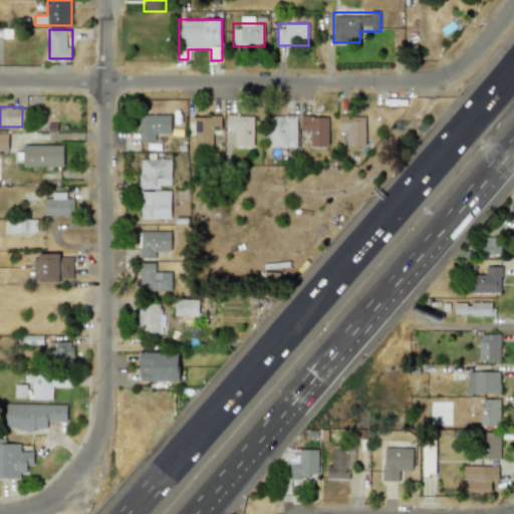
[(171,113),(140,113),(140,142),(160,142),(160,133),(171,133),(171,113)]
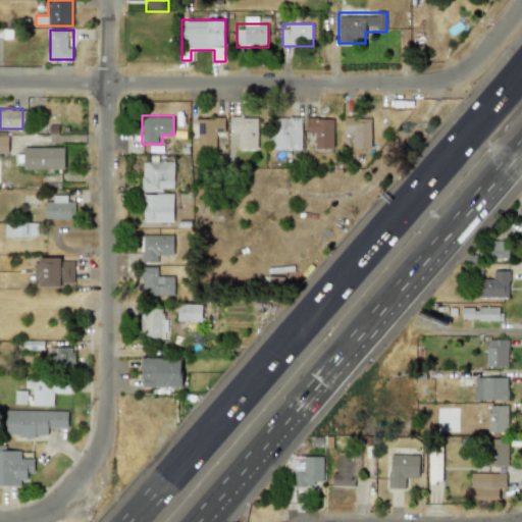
[(190,117),(190,140),(201,140),(201,150),(225,150),(225,117),(190,117)]
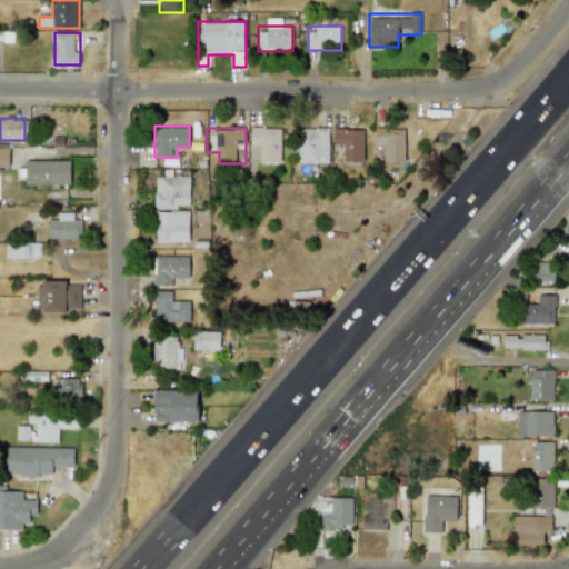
[(250,151),(259,151),(259,165),(281,165),(281,128),(250,128),(250,151)]
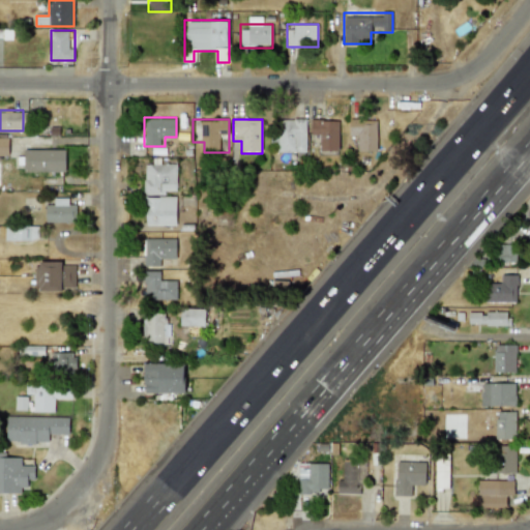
[(277,153),(306,153),(306,119),(277,119),(277,153)]
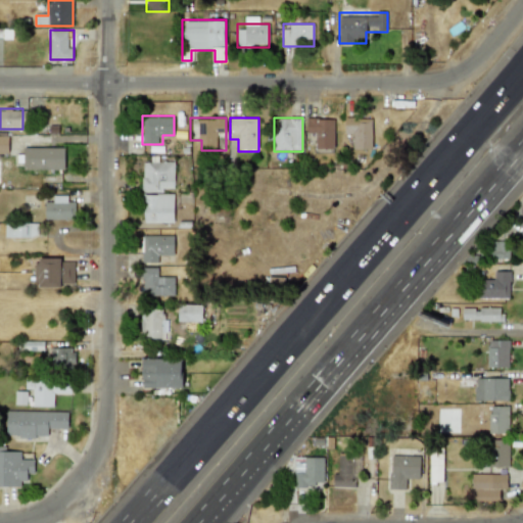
[(316,150),(333,150),(333,117),(305,117),(305,140),(316,140),(316,150)]
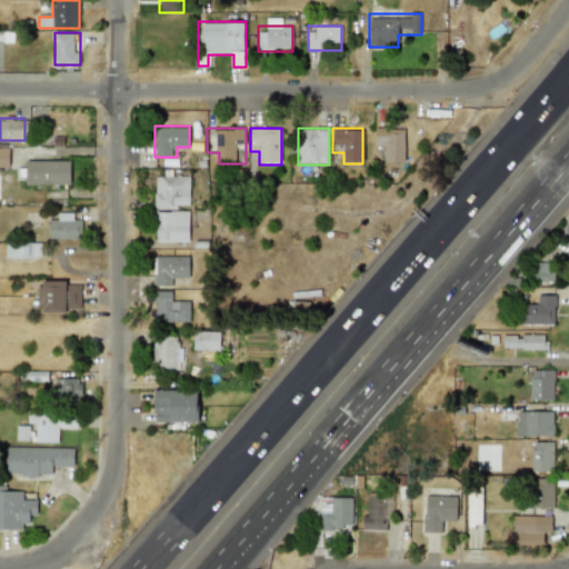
[(405,128),(375,128),(375,151),(385,151),(385,162),(405,162),(405,128)]
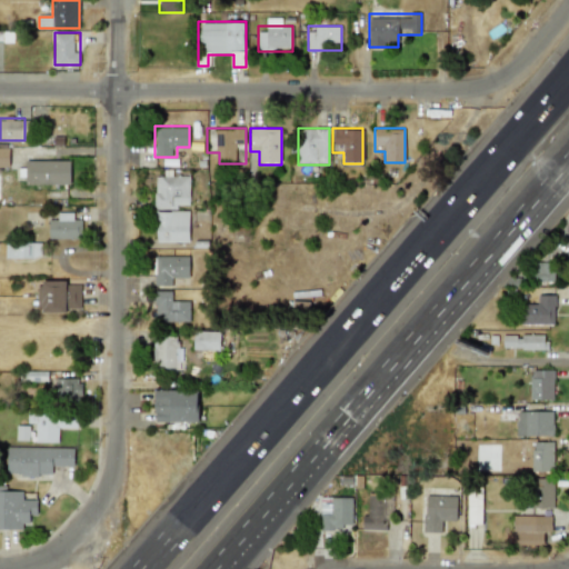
[(0,167),(9,167),(9,148),(0,148),(0,167)]
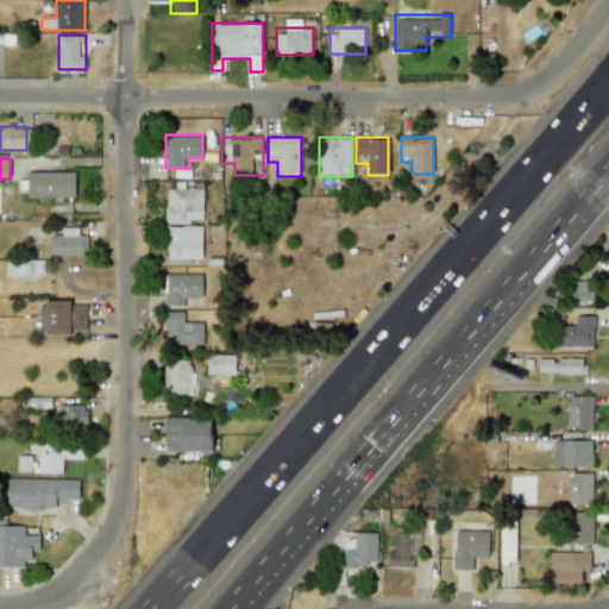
[(75,198),(75,171),(26,171),(26,198),(75,198)]
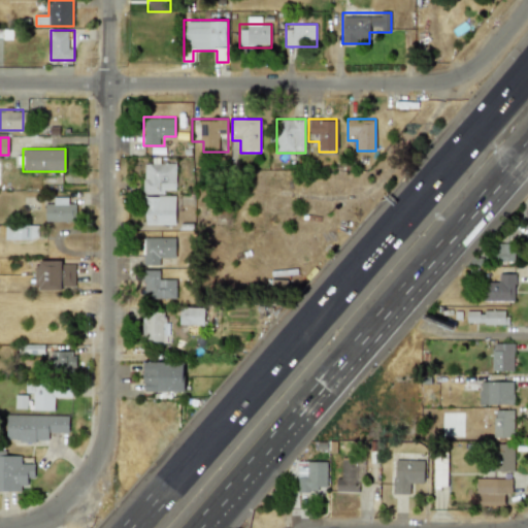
[(175,190),(175,163),(159,164),(159,161),(142,161),(142,194),(164,194),(164,190),(175,190)]
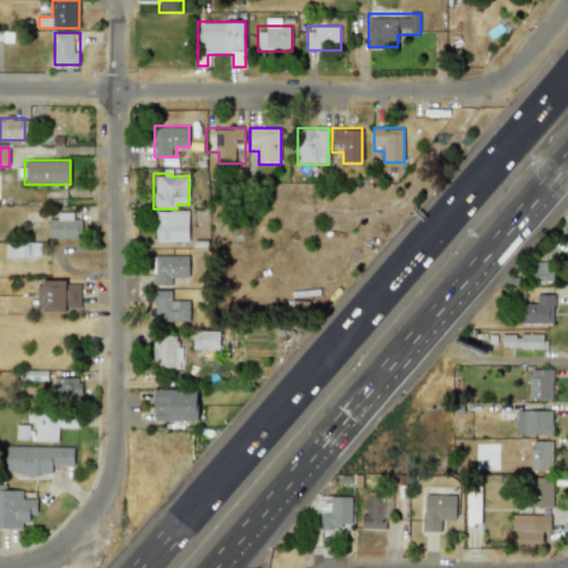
[(154,242),(189,240),(186,211),(153,212),(154,242)]
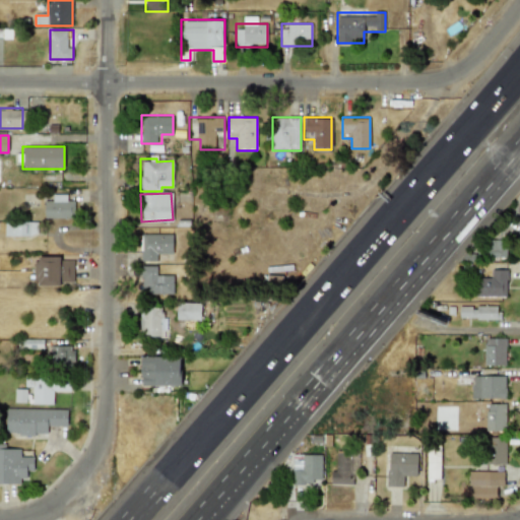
[(75,218),(75,194),(44,194),(44,218),(75,218)]
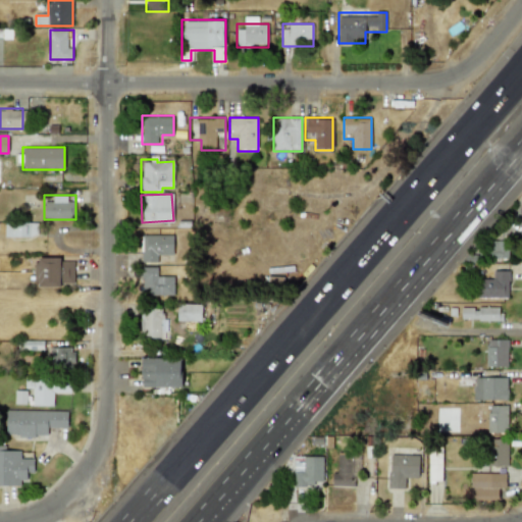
[(4,237),(30,237),(30,222),(4,222),(4,237)]
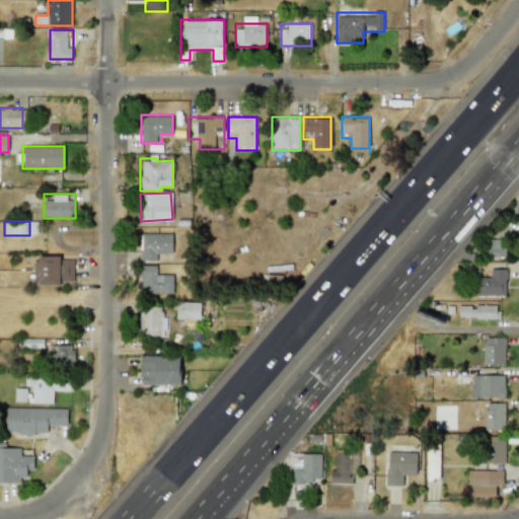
[(140,234),(140,261),(161,261),(161,251),(172,251),(172,234),(140,234)]
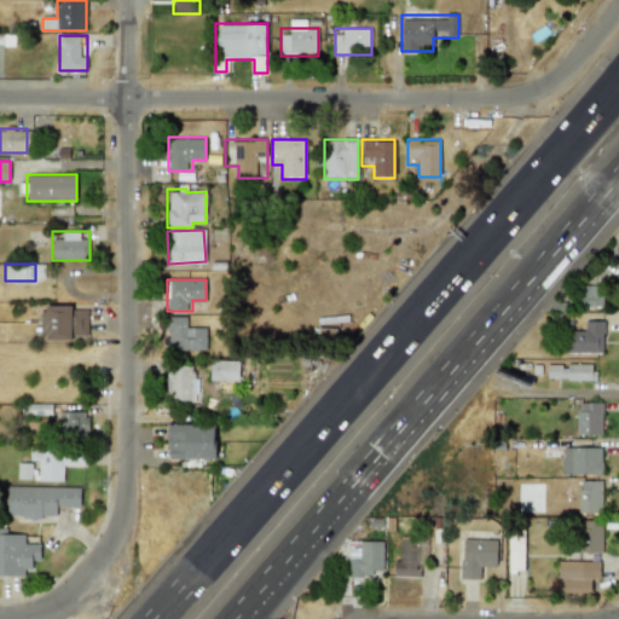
[(579,306),(602,306),(601,285),(579,285),(579,306)]
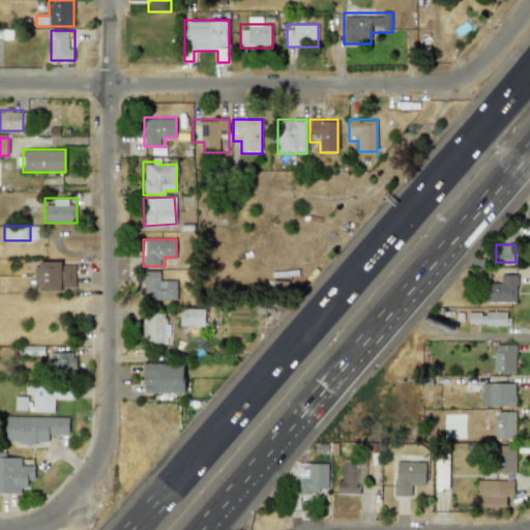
[(38,291),(75,291),(75,262),(38,262),(38,291)]
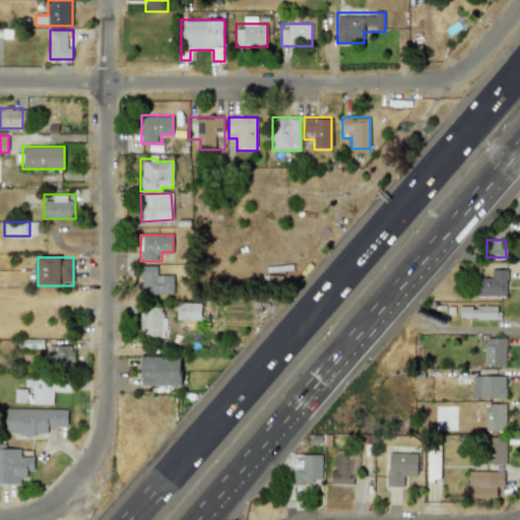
[(161,266),(141,266),(141,295),(173,295),(173,276),(161,276),(161,266)]
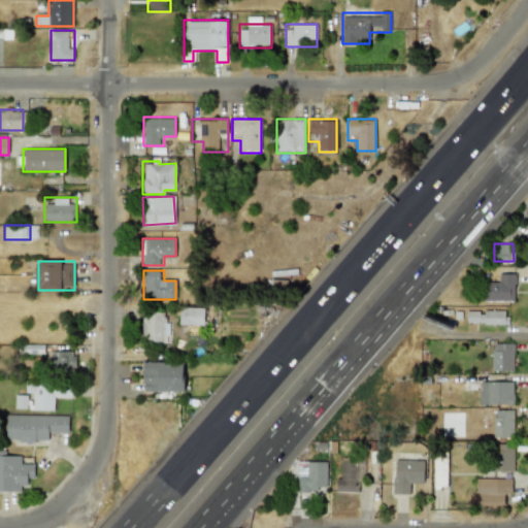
[(482,300),(513,301),(514,273),(498,273),(498,283),(483,282),(482,300)]
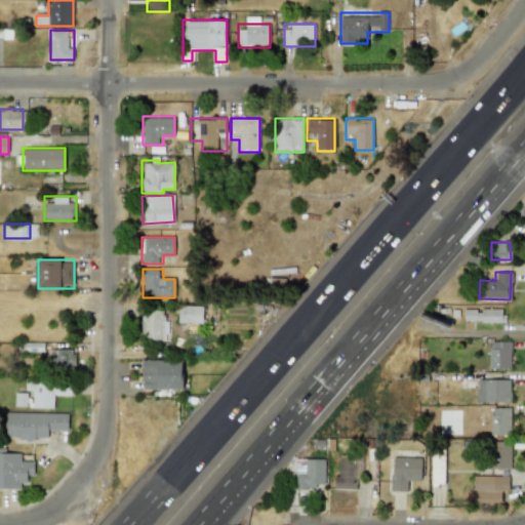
[(203,306),(178,306),(178,323),(203,323),(203,306)]
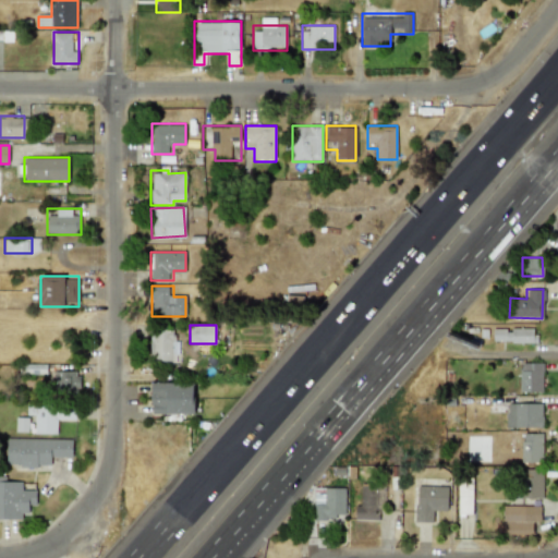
[(535,329),(505,329),(505,328),(493,328),(493,342),(535,342),(535,329)]
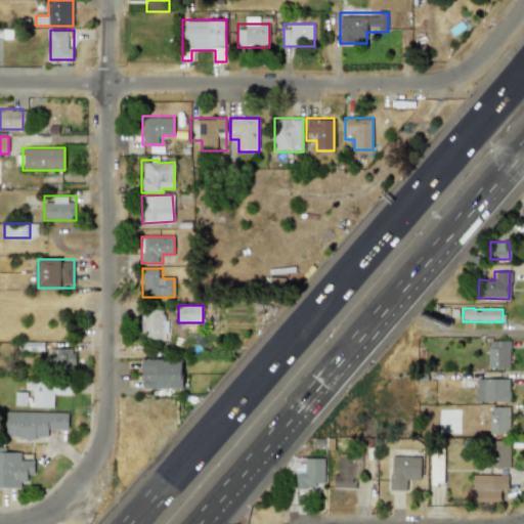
[(140,343),(164,343),(164,309),(140,309),(140,343)]
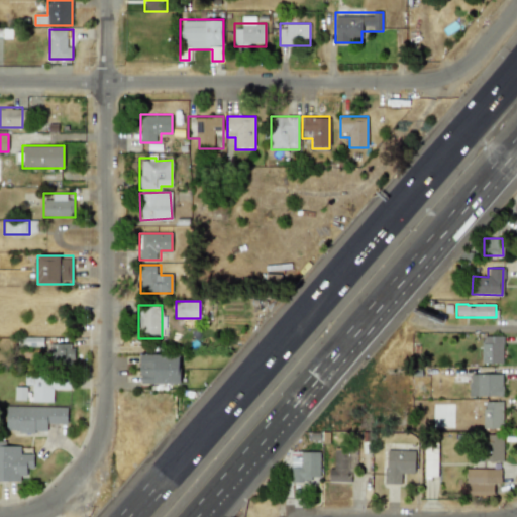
[(482,363),(502,364),(502,336),(482,336),(482,363)]
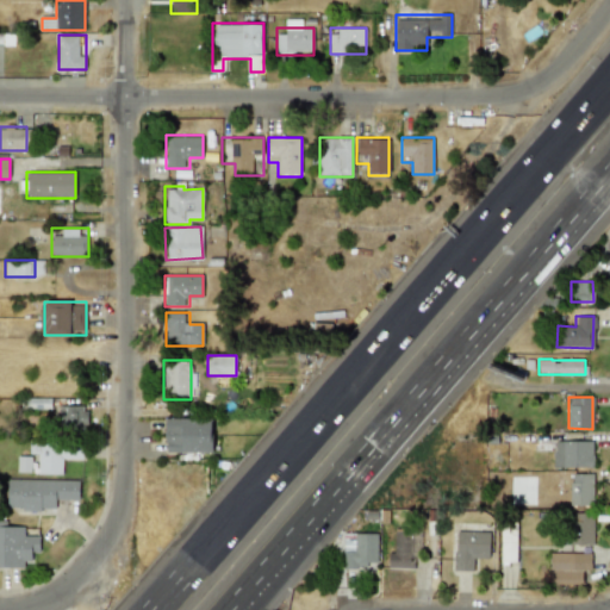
[(60,429),(88,429),(88,405),(60,405),(60,429)]
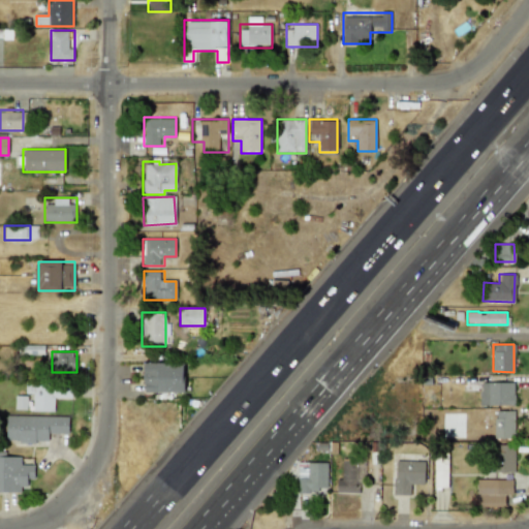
[(184,393),(184,363),(143,363),(143,393),(184,393)]
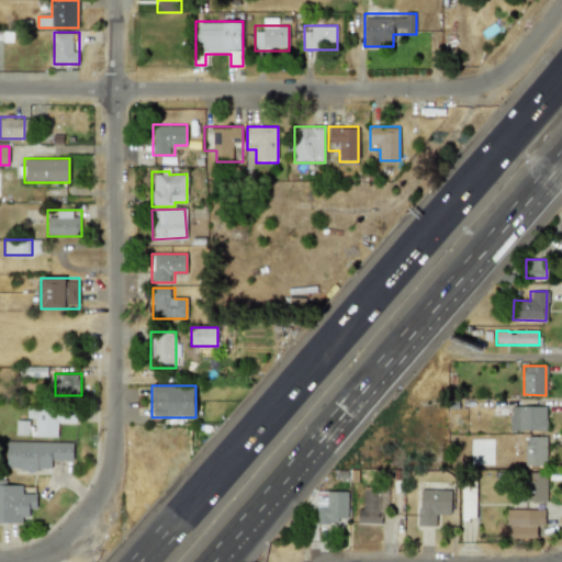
[(35,437),(58,438),(58,425),(76,425),(76,406),(26,405),(26,417),(35,418),(35,437)]
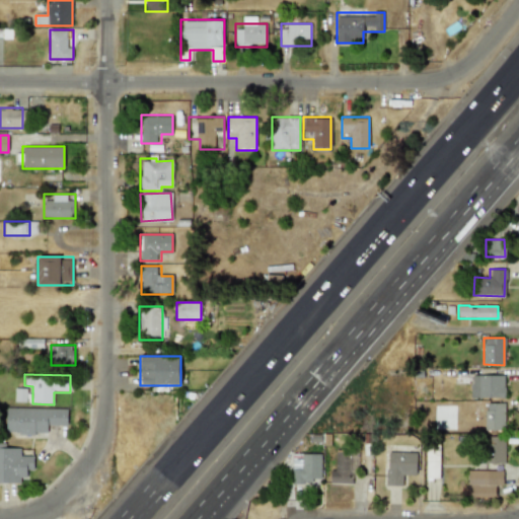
[(469,375),(470,397),(504,396),(504,375),(469,375)]
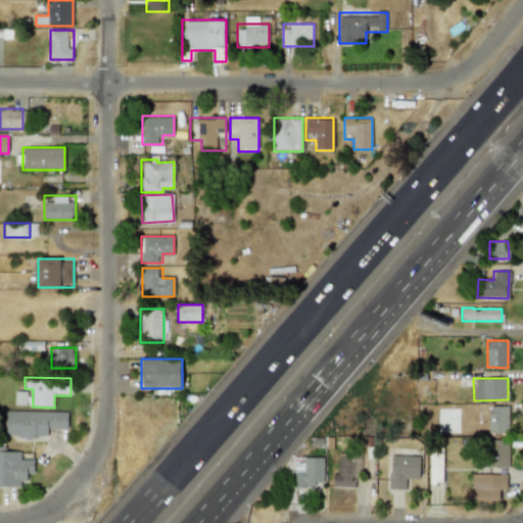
[(508,433),(508,406),(487,407),(488,433),(508,433)]
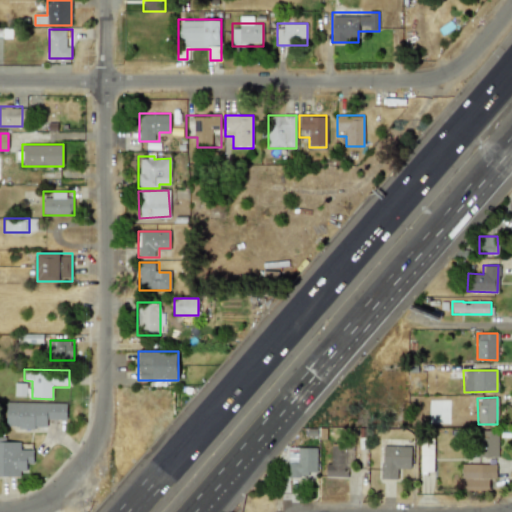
[(5,402),(5,429),(46,429),(46,420),(67,420),(67,402),(5,402)]
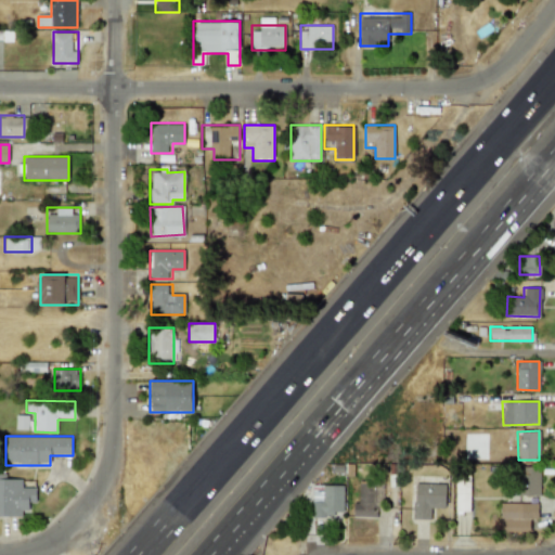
[(539,494),(539,466),(517,466),(517,494),(539,494)]
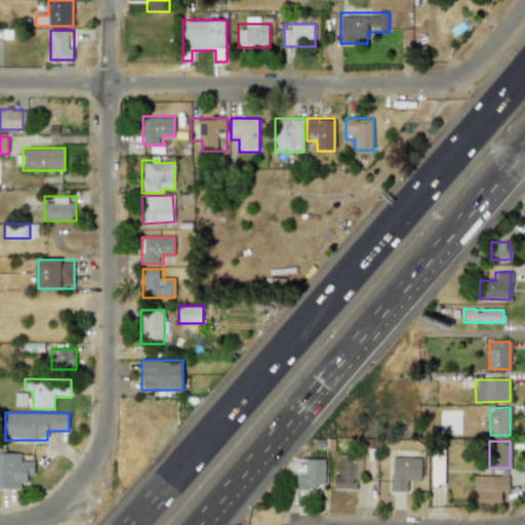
[(0,489),(23,489),(24,479),(34,479),(34,458),(13,458),(14,448),(0,447),(0,489)]
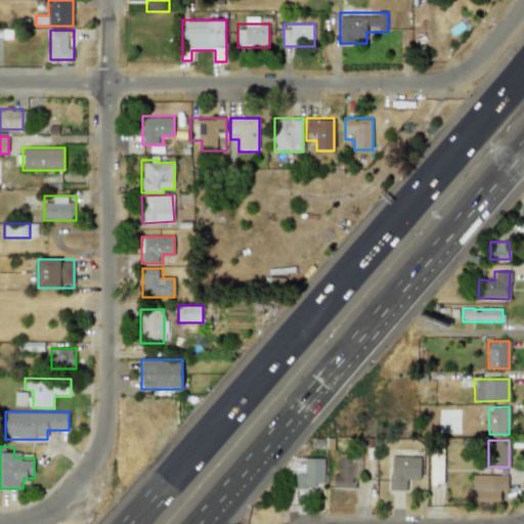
[(443,482),(443,453),(430,453),(429,482),(443,482)]
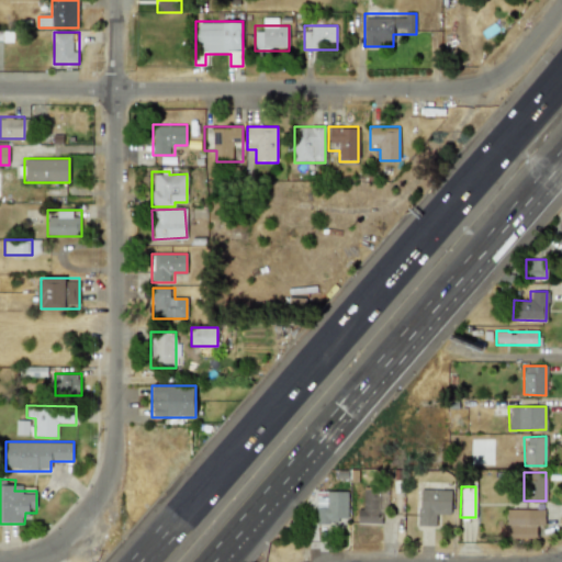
[(380,524),(380,504),(386,505),(388,490),(362,489),(362,509),(357,509),(357,524),(380,524)]
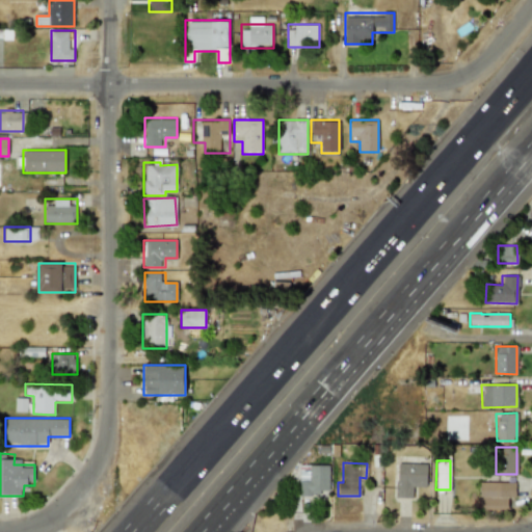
[(411,498),(413,486),(426,486),(427,463),(396,462),(395,498),(411,498)]
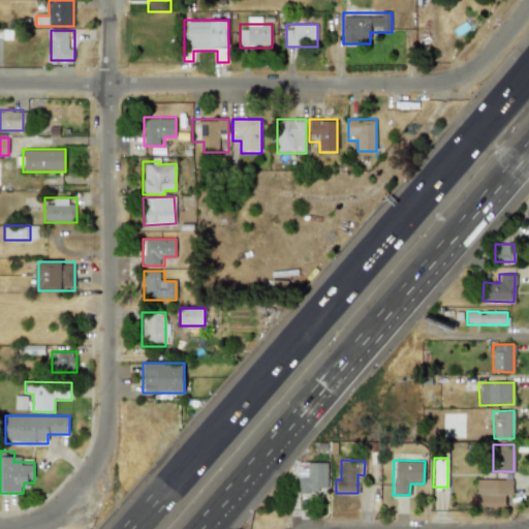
[(327,463),(307,462),(306,470),(298,470),(297,492),(318,493),(318,488),(325,488),(327,463)]
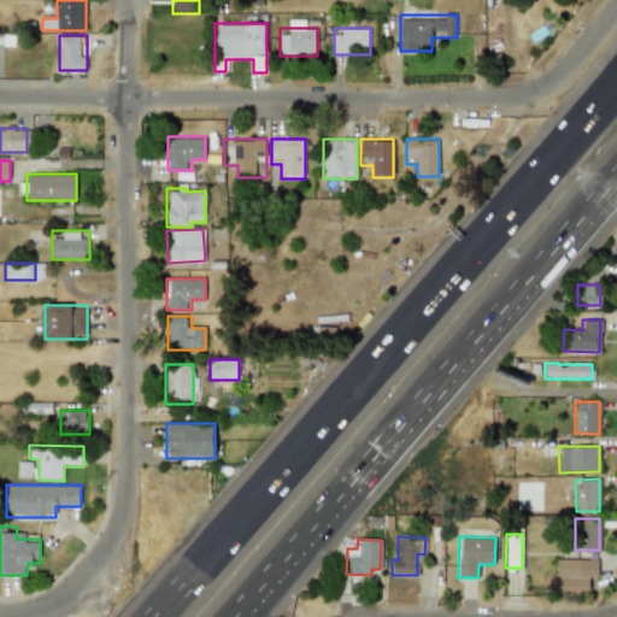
[(556,591),(588,591),(588,576),(598,576),(597,558),(554,559),(556,591)]
